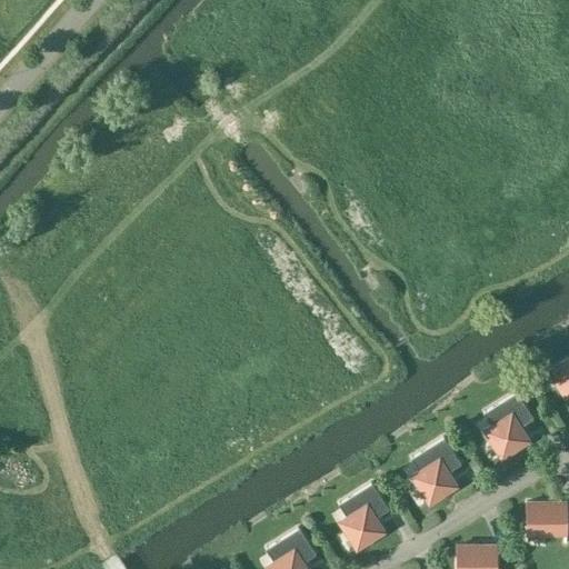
[(568,357),(549,370),(566,397),(568,395),(568,357)]
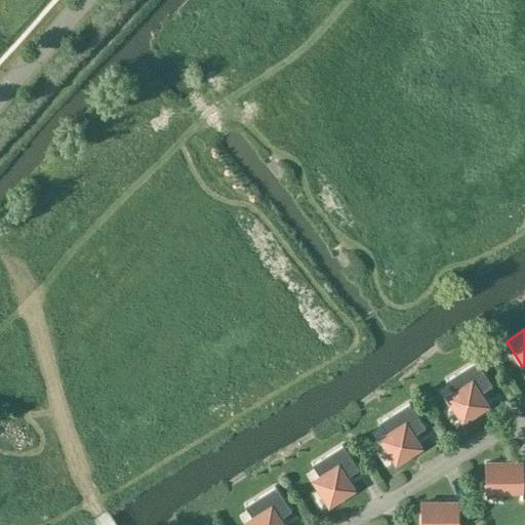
[(447,396),(462,420),(487,405),(481,396),(482,391),(491,386),(476,361),(445,380),(453,393),(447,396)]
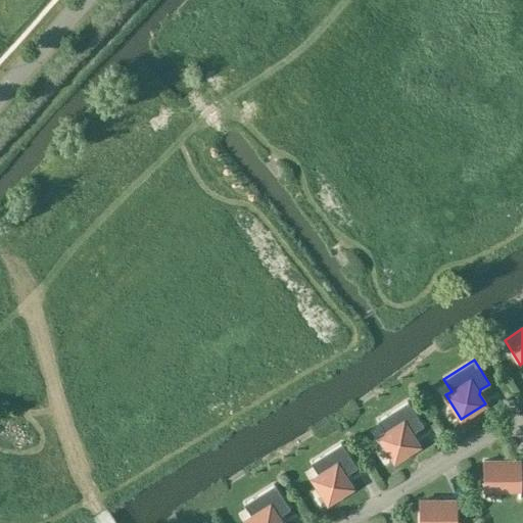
[(378,436),(393,461),(418,445),(413,436),(414,431),(423,426),(408,401),(377,421),(385,433),(378,436)]
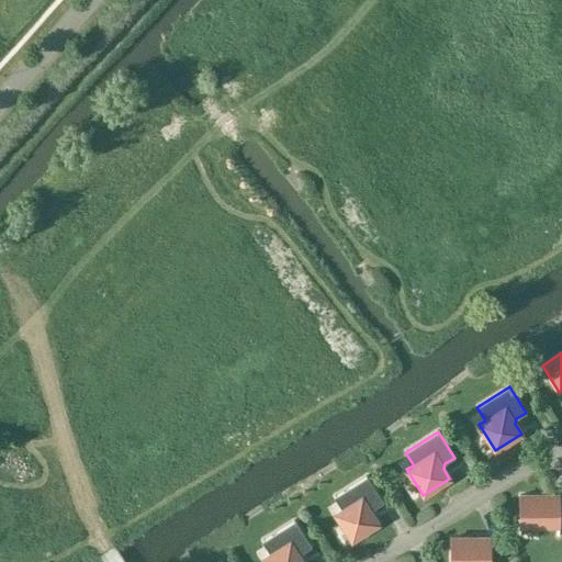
[(335,514),(351,540),(378,524),(372,514),(373,508),(383,503),(367,476),(334,497),(343,510),(335,514)]
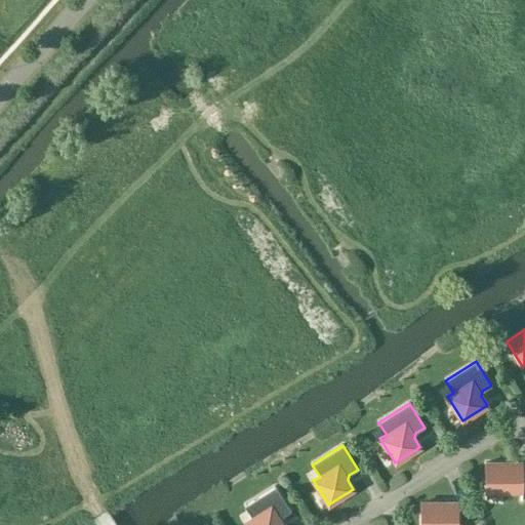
[(485,462),(485,491),(506,491),(506,493),(520,493),(520,501),(522,501),(522,462),(485,462)]
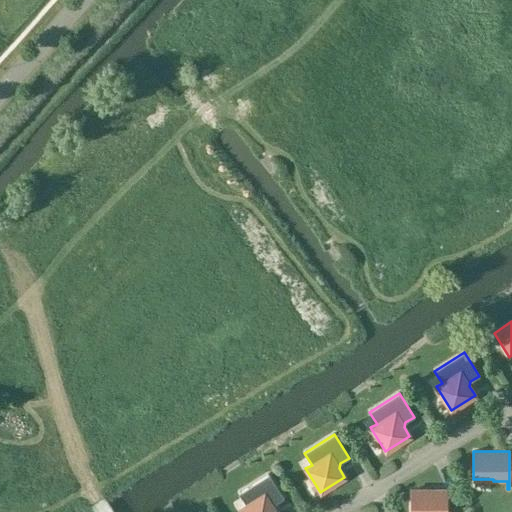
[(240,509),(241,511),(275,511),(273,508),(274,504),(283,498),(268,474),(238,493),(246,505),(240,509)]
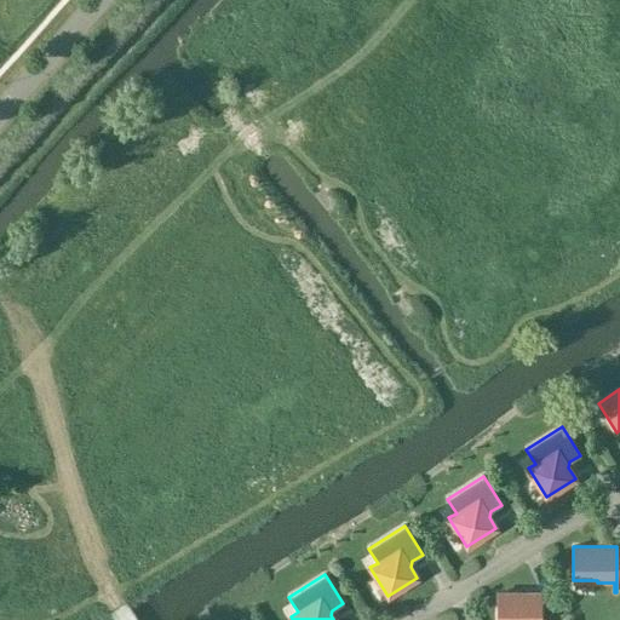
[(539,619),(540,593),(497,593),(497,619),(539,619)]
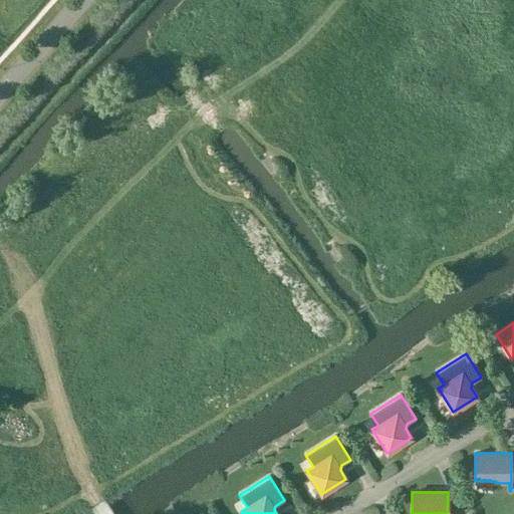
All buildings are outlined.
